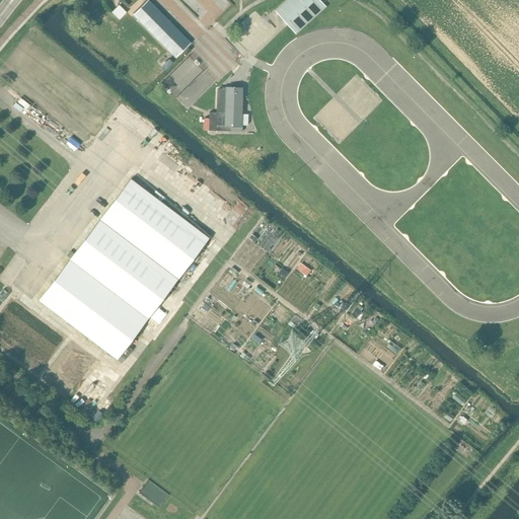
[(317,0),(287,0),(275,12),(287,25),(295,35),(325,8),(317,0)]
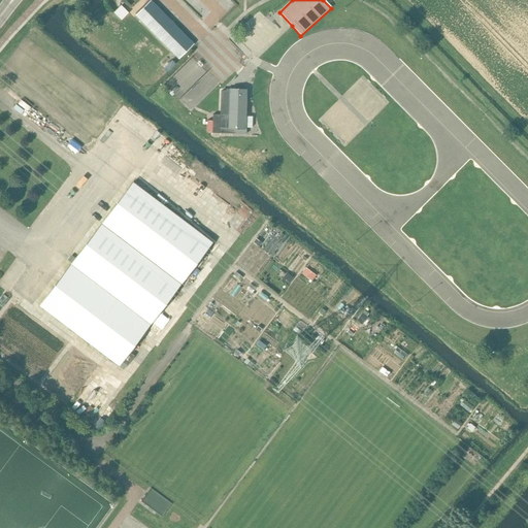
[(178,60),(193,45),(151,3),(136,17),(178,60)]
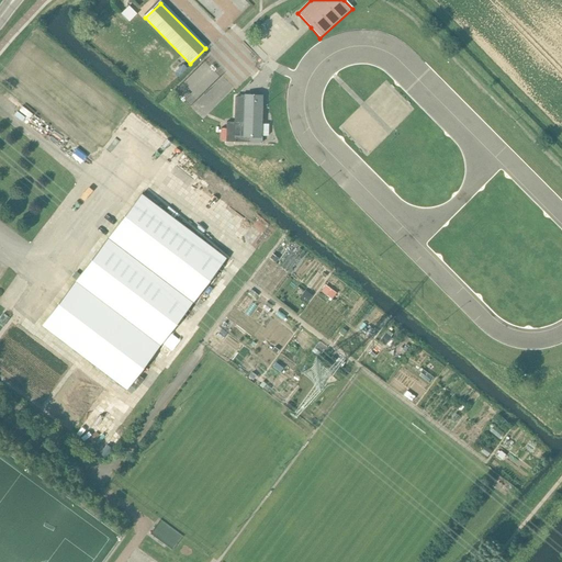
[(173,74),(178,77),(178,78),(188,68),(187,68),(183,64),(173,74)]
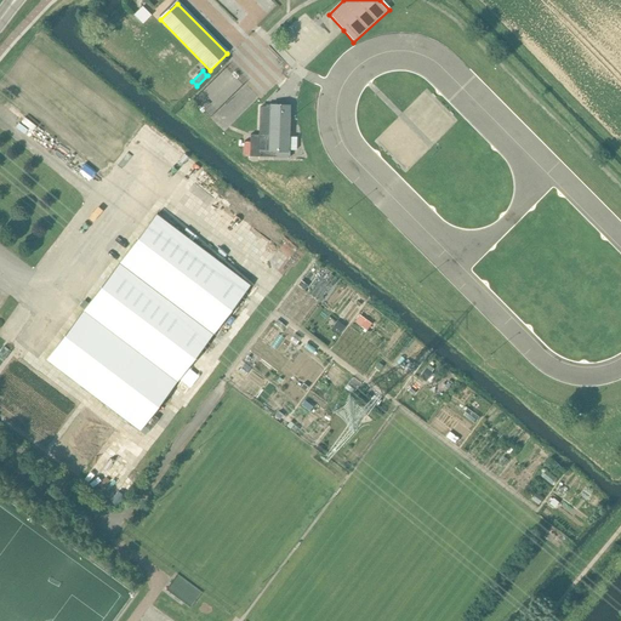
[(249,154),(249,157),(289,158),(289,151),(289,149),(289,136),(290,104),(266,104),(266,106),(266,107),(260,107),(258,135),(255,135),(250,135),(249,154)]
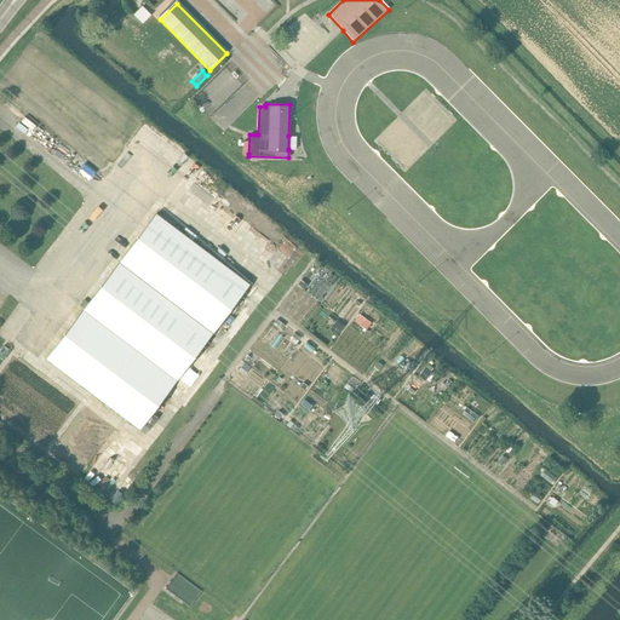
[(148,224),(46,359),(63,371),(59,378),(67,384),(72,377),(141,429),(239,299),(250,285),(156,214),(148,224)]
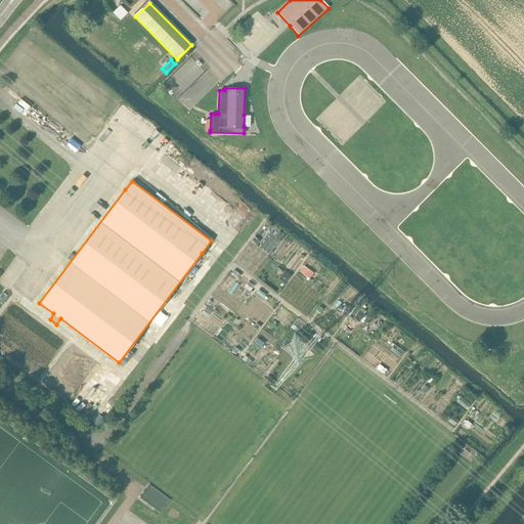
[(304,265),(300,271),(309,277),(314,272),(304,265)]
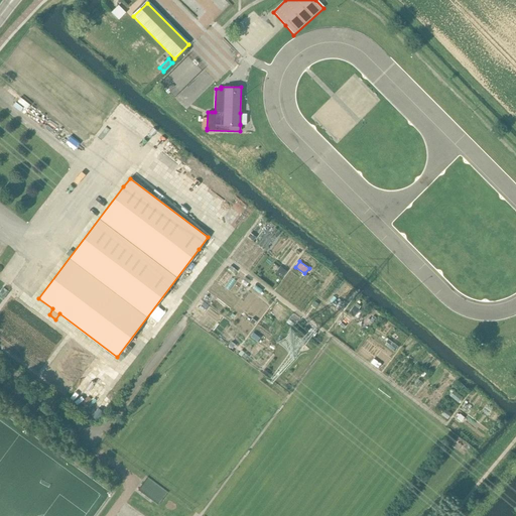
[(354,305),(349,312),(354,316),(359,309),(354,305)]
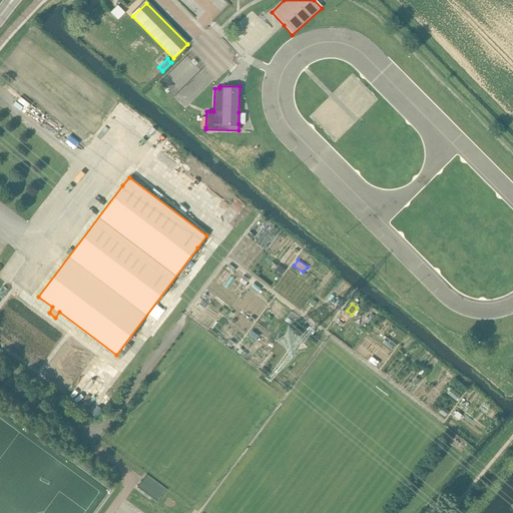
[(310,326),(306,330),(312,335),(315,330),(310,326)]
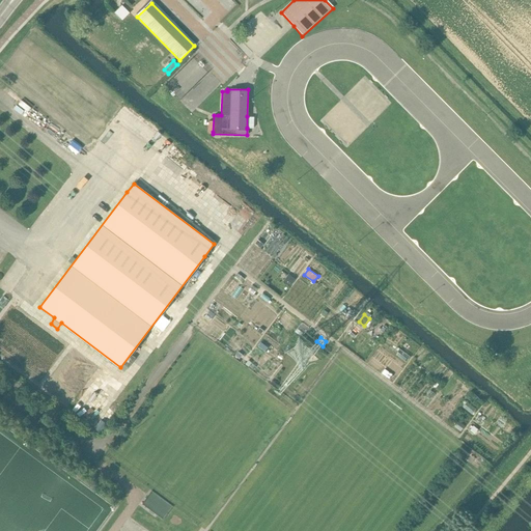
[(101,420),(94,428),(100,432),(106,424),(101,420)]
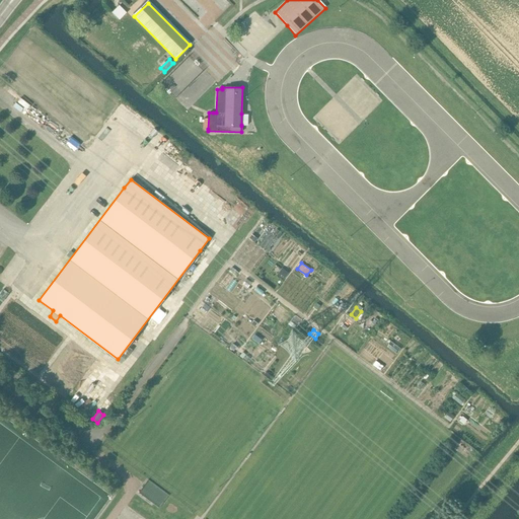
[(448,411),(444,417),(450,421),(454,415),(448,411)]
